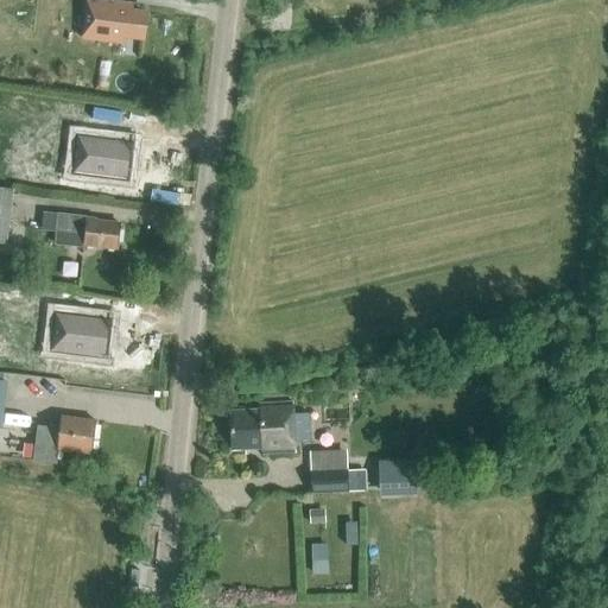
[(130,12),(130,4),(96,0),(86,0),(82,39),(120,44),(121,35),(143,38),(146,14),(130,12)]
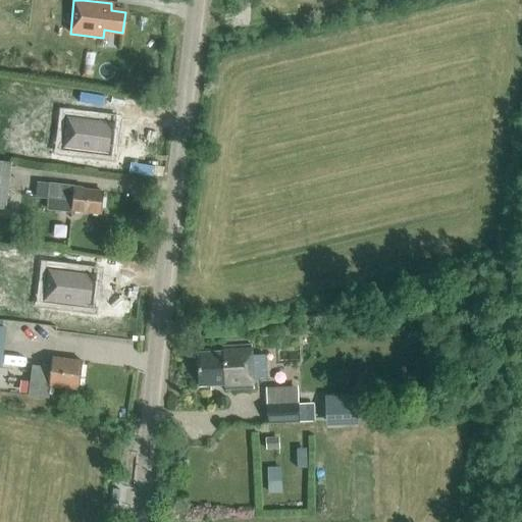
[(67,119),(64,147),(108,153),(109,142),(112,124),(67,119)]
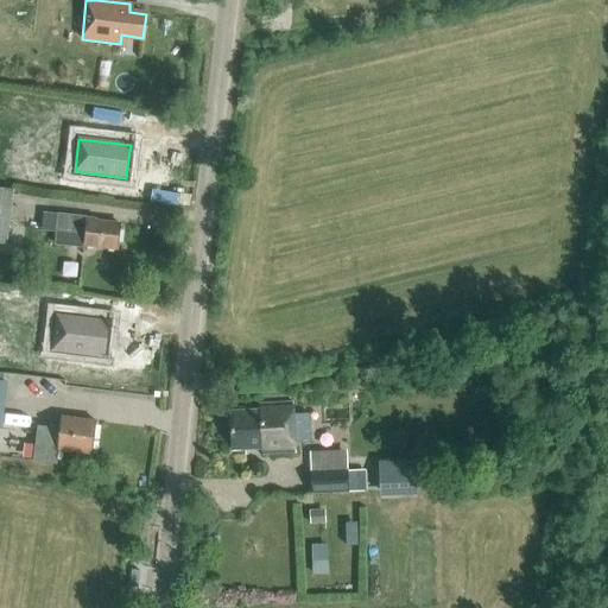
[(0,242),(6,244),(13,189),(0,187),(0,242)]
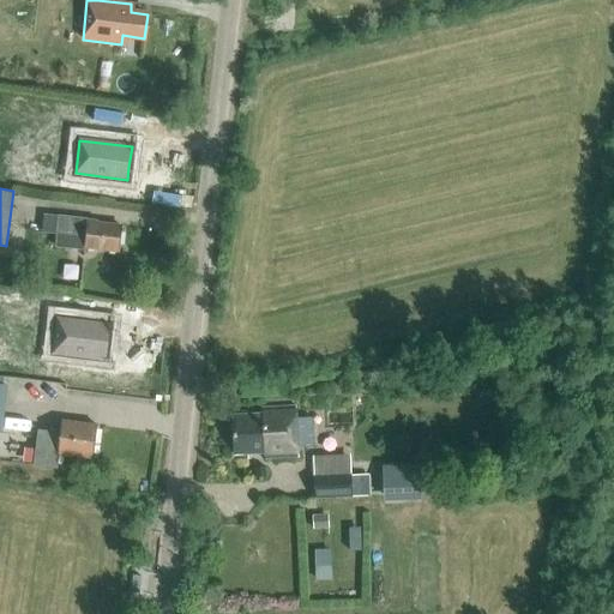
[(119,251),(121,227),(97,224),(98,221),(47,215),(44,233),(58,234),(55,246),(85,250),(85,247),(119,251)]
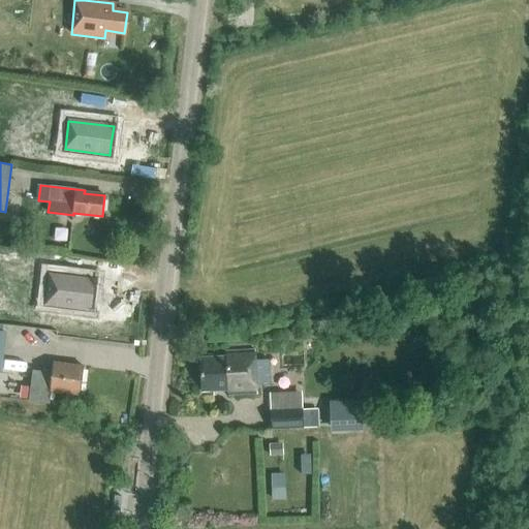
[(50,275),(47,304),(91,309),(92,294),(94,280),(50,275)]
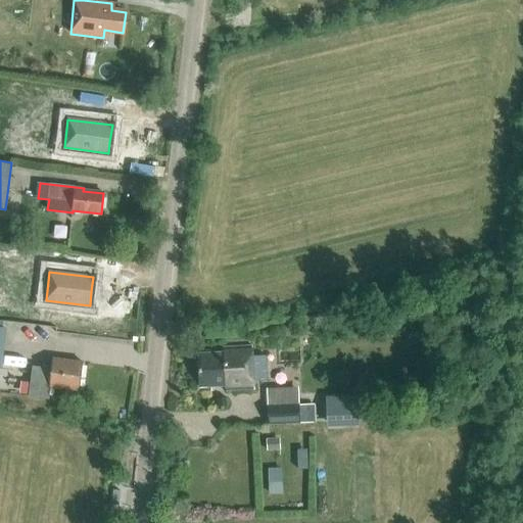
[(252,346),(223,348),(223,353),(198,354),(200,388),(225,387),(225,391),(254,390),(253,382),(267,382),(266,357),(252,357),(252,346)]
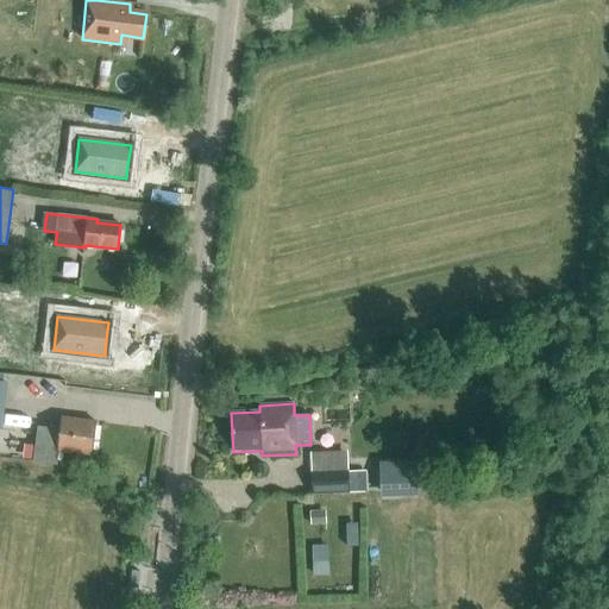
[(58,451),(92,456),(96,422),(61,418),(60,429),(38,427),(33,463),(56,465),(58,451)]
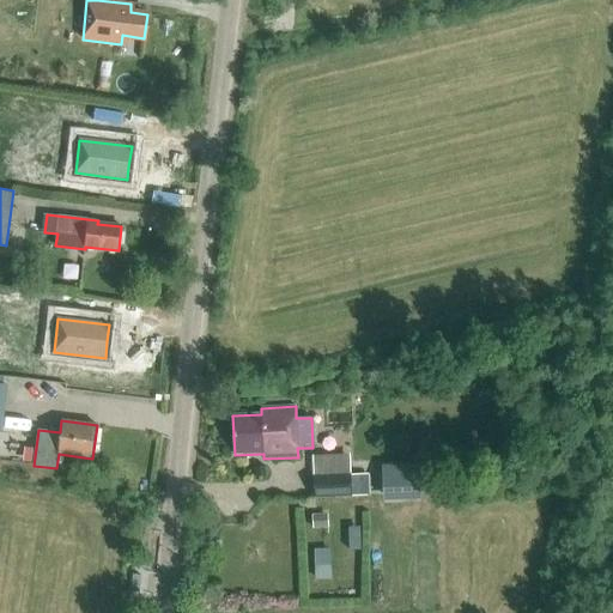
[(378,498),(418,497),(417,461),(377,462),(378,498)]
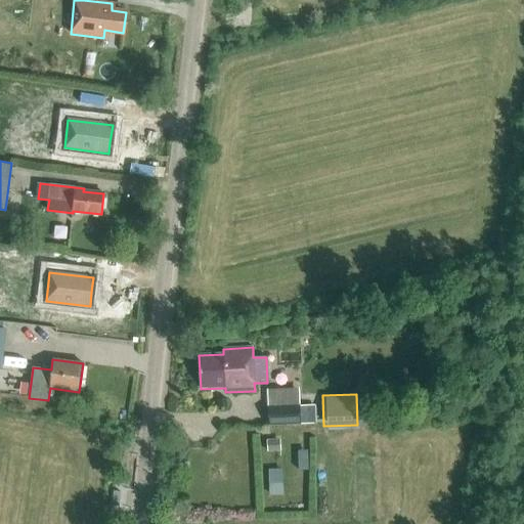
[(227,410),(226,399),(218,399),(219,410),(227,410)]
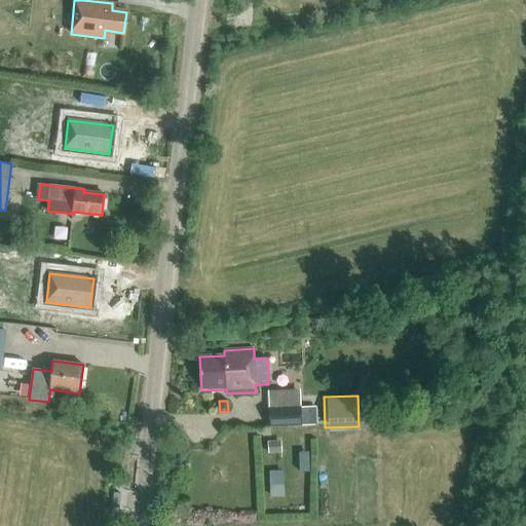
[(301,407),(301,426),(315,425),(314,407),(301,407)]
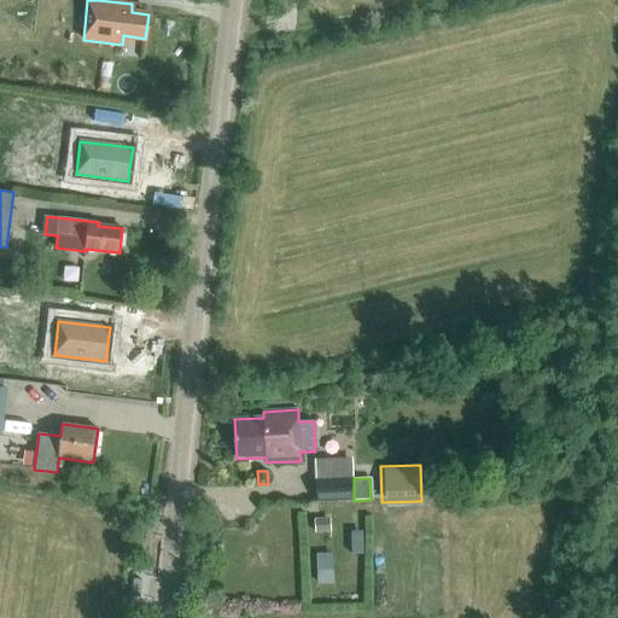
[(318,502),(354,501),(353,479),(316,481),(318,502)]
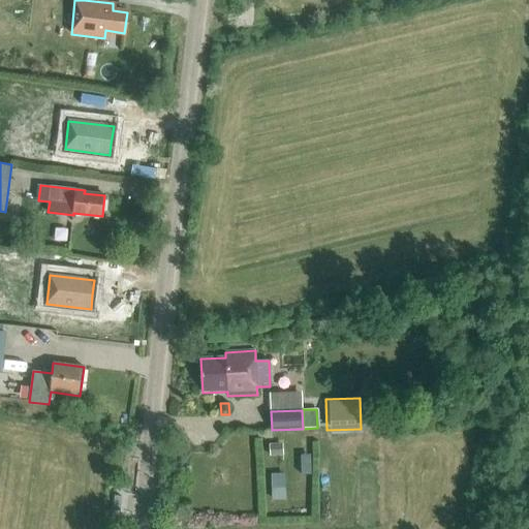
[(282,443),(269,444),(269,457),(283,456),(282,443)]
